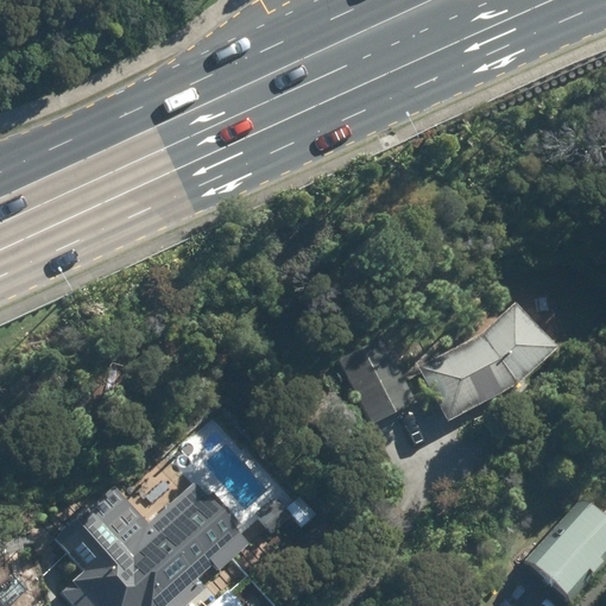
[(484,332),(420,366),(448,421),(512,387),(519,383),(557,347),(516,303),(484,332)]
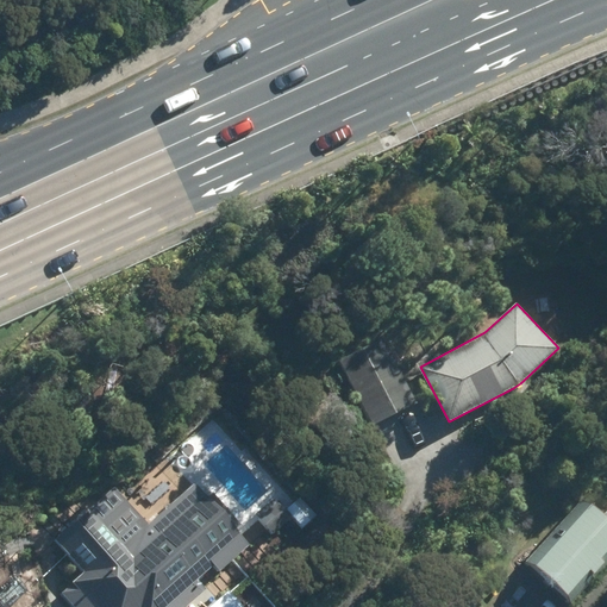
[(383,336),(345,357),(380,420),(417,401),(383,336)]
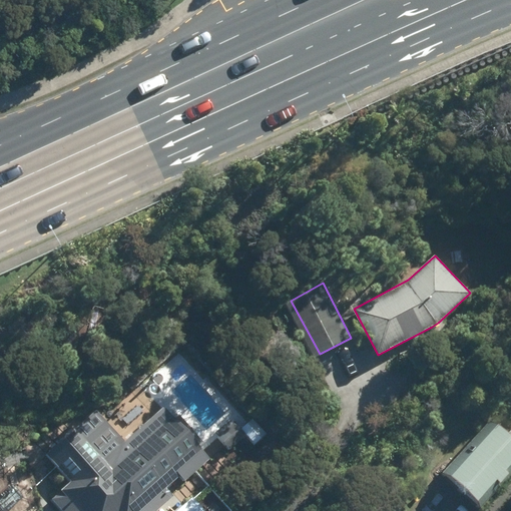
[(510,435),(508,438),(488,421),(444,473),(477,501),(497,479),(501,483),(509,474),(504,470),(510,462),(510,435)]
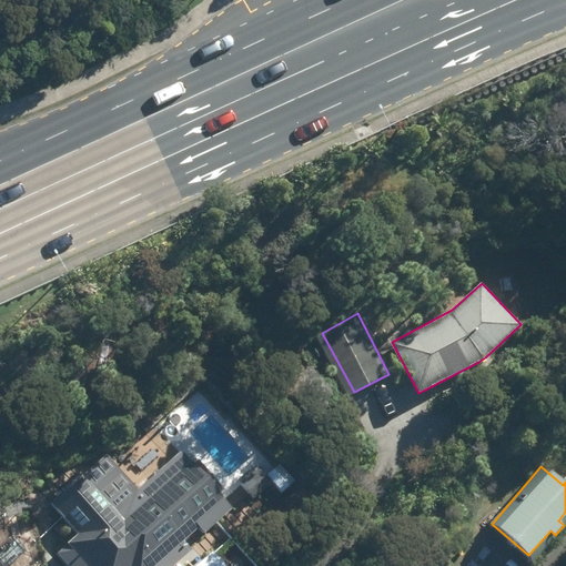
[(79,489),(58,507),(81,534),(60,553),(71,565),(129,565),(143,554),(152,564),(181,539),(134,485),(101,514),(79,489)]
